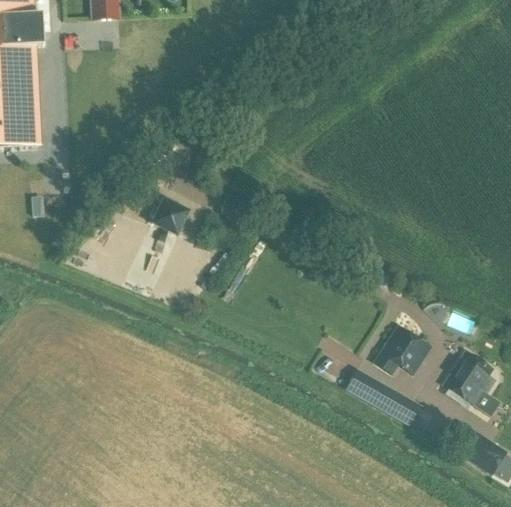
[(0,144),(36,142),(31,44),(43,44),(41,10),(29,11),(28,0),(0,0),(0,144)]
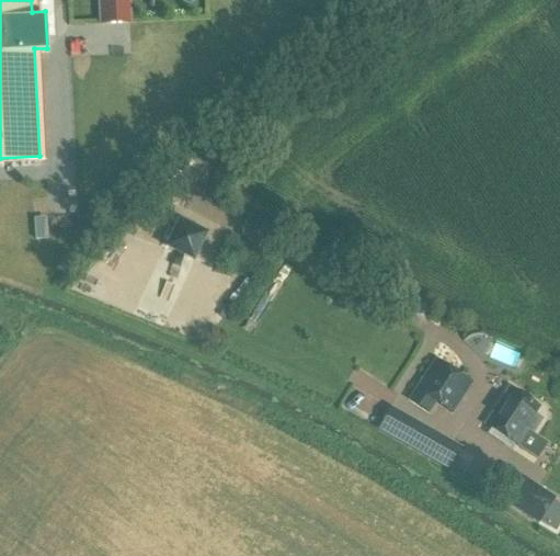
[(99,0),(101,20),(127,19),(126,0),(99,0)]
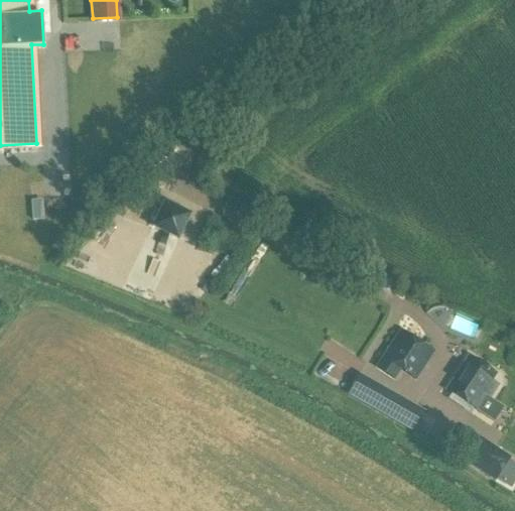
[(402,367),(416,376),(433,349),(400,329),(378,365),(396,376),(402,367)]
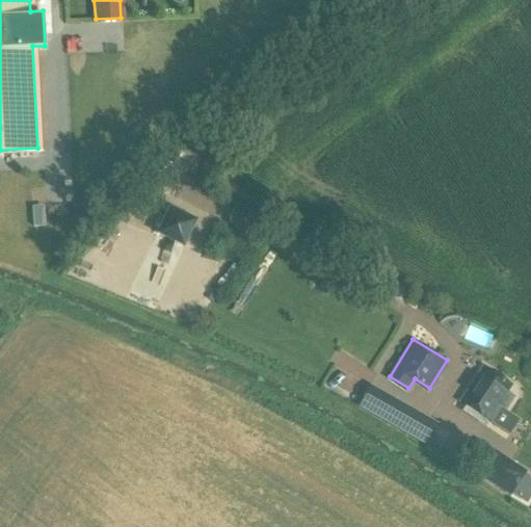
[(509,388),(514,380),(483,362),(461,398),(513,430),(523,416),(508,406),(516,393),(509,388)]
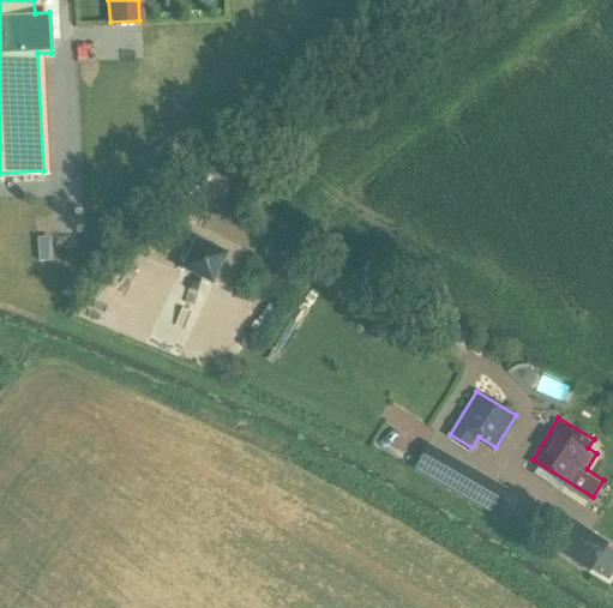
[(488,510),(503,486),(425,443),(412,467),(488,510)]
